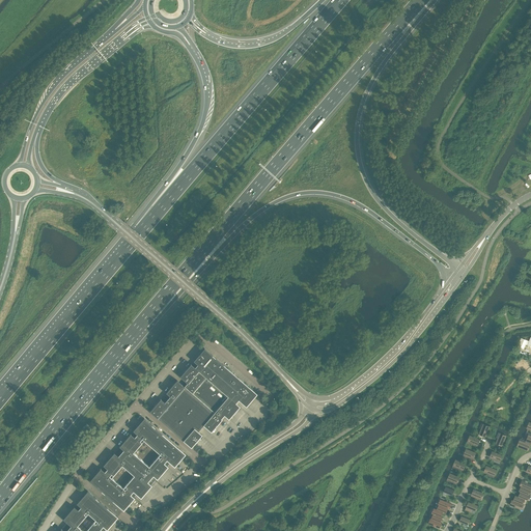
[(521,338),(518,346),(524,348),(526,344),(527,340),(521,338)]
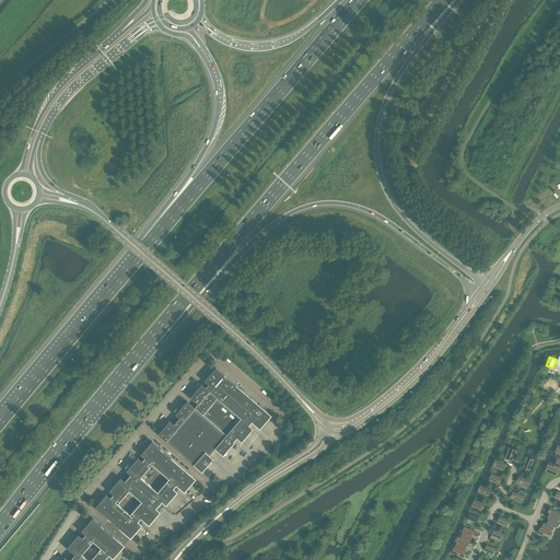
[(271,416),(216,368),(203,381),(208,384),(206,387),(201,384),(189,397),(197,404),(196,406),(235,440),(236,438),(242,442),(253,429),(248,424),(252,422),(259,429),(271,416)]
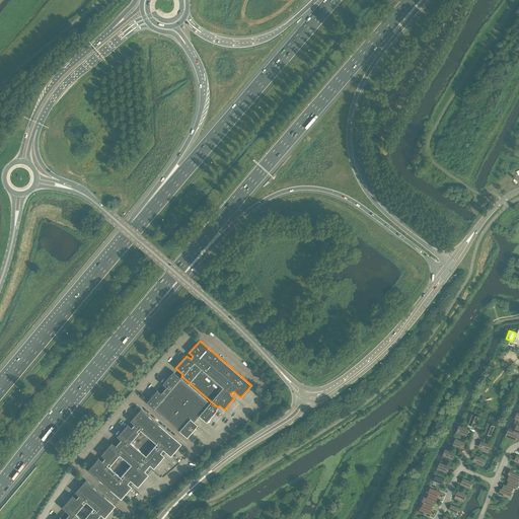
[(180,378),(172,371),(162,384),(166,387),(161,393),(157,389),(146,402),(187,437),(198,425),(194,422),(199,416),(206,422),(217,410),(216,409),(218,408),(181,376),(180,378)]
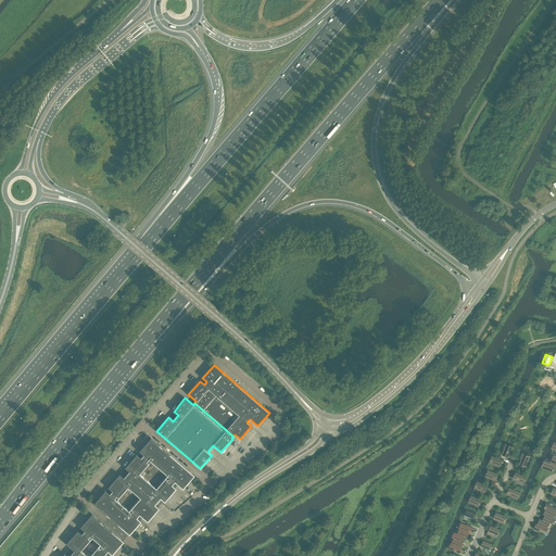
[(175,481),(182,489),(186,484),(194,476),(151,438),(139,451),(143,455),(141,457),(137,454),(125,467),(129,471),(126,475),(158,501),(161,498),(164,502),(176,489),(172,484),(175,481)]
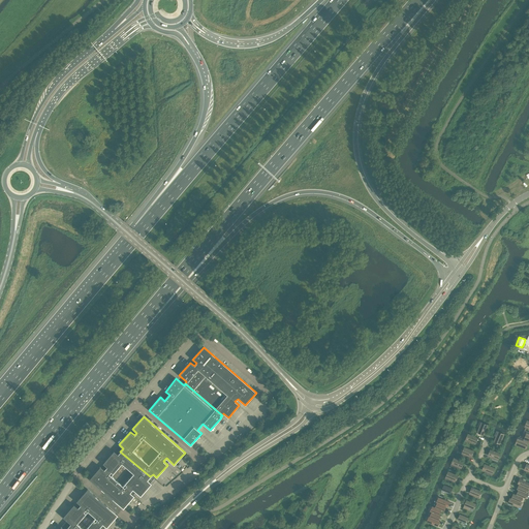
[(479,428),(478,430),(479,431),(478,433),(484,435),(487,427),(488,426),(483,424),(481,425),(480,428),(479,428)]
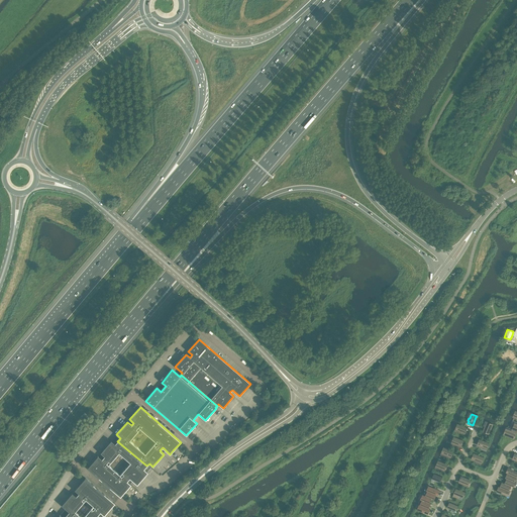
[(493,425),(488,423),(484,432),(489,434),(493,425)]
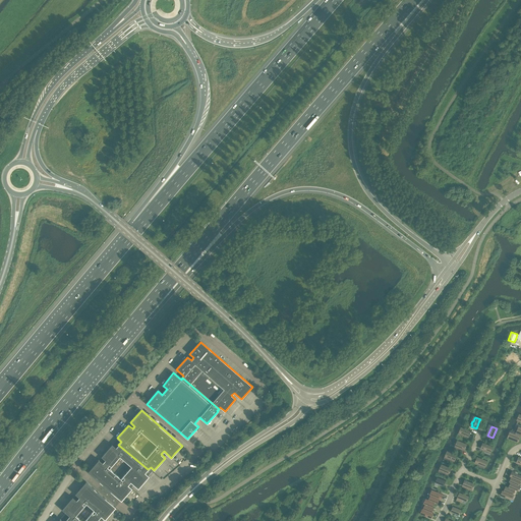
[(466,437),(466,436),(469,437),(471,431),(462,427),(460,432),(464,435),(463,436),(466,437)]
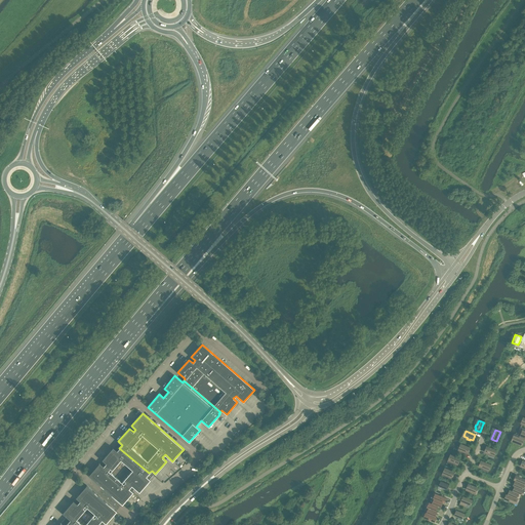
[(512,442),(521,445),(523,441),(524,438),(524,432),(523,432),(521,436),(521,437),(520,439),(514,437),(512,442)]
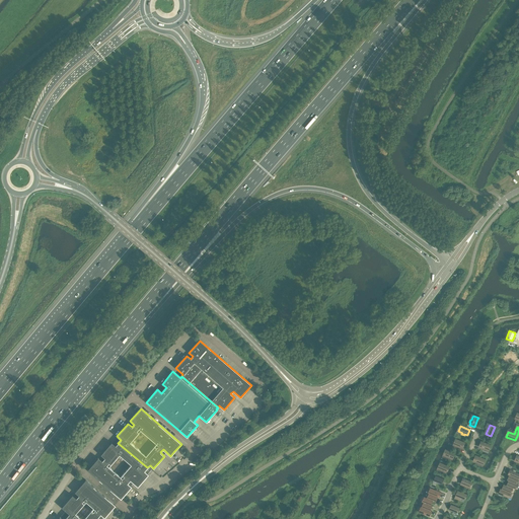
[(457,439),(456,439),(454,444),(455,444),(463,448),(465,443),(457,439)]
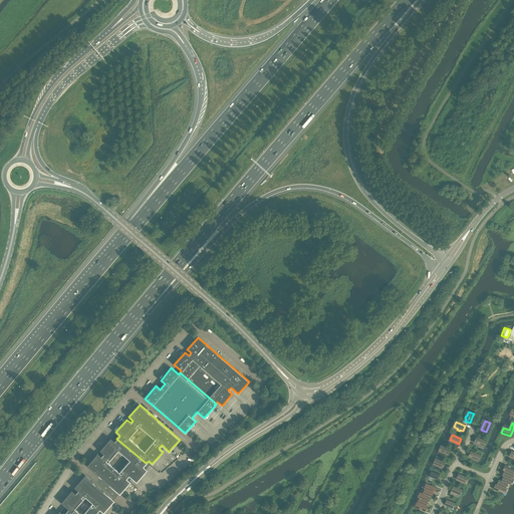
[(479,445),(479,444),(484,446),(486,441),(476,437),(474,442),(477,443),(476,444),(479,445)]
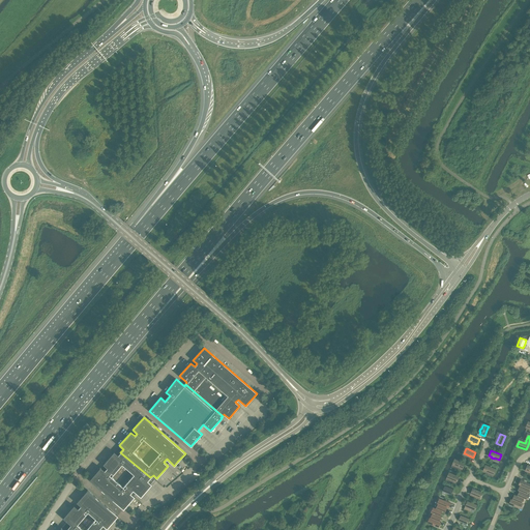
[(151,484),(147,480),(150,477),(120,452),(118,455),(114,451),(102,465),(107,468),(105,471),(100,467),(89,480),(123,509),(130,501),(135,497),(130,493),(133,491),(141,497),(151,484)]
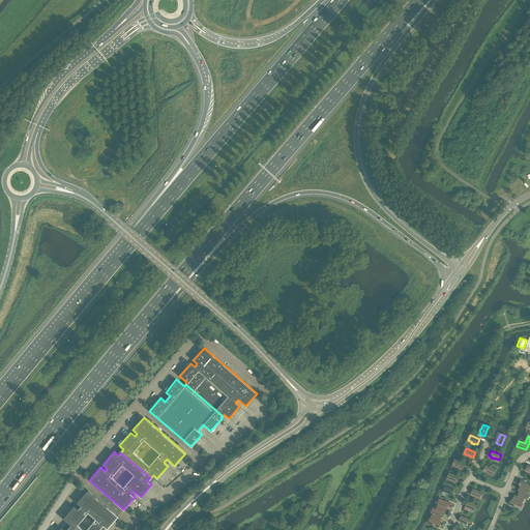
[(465,463),(458,460),(455,459),(453,464),(458,466),(458,467),(459,468),(460,468),(461,467),(463,468),(465,463)]
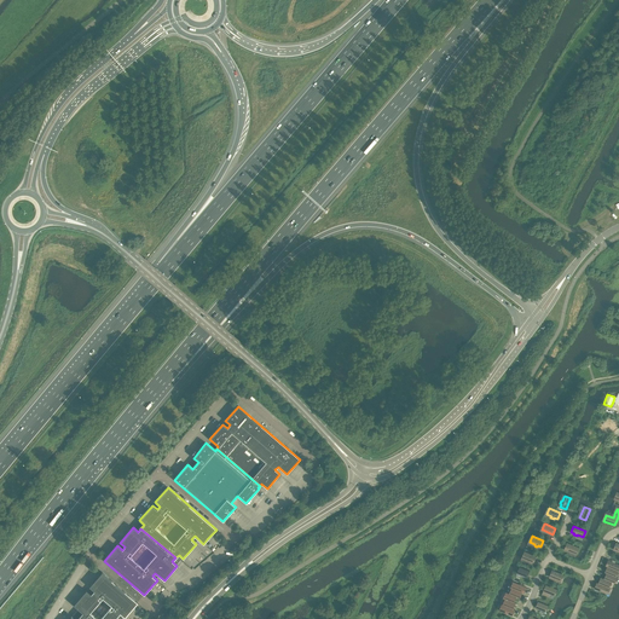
[(565,549),(576,554),(578,548),(567,543),(565,549)]
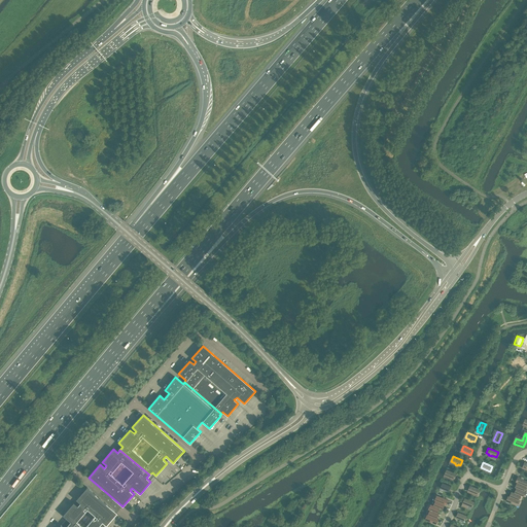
[(457,473),(448,470),(447,469),(445,475),(446,476),(450,477),(449,478),(452,479),(452,478),(455,479),(457,473)]
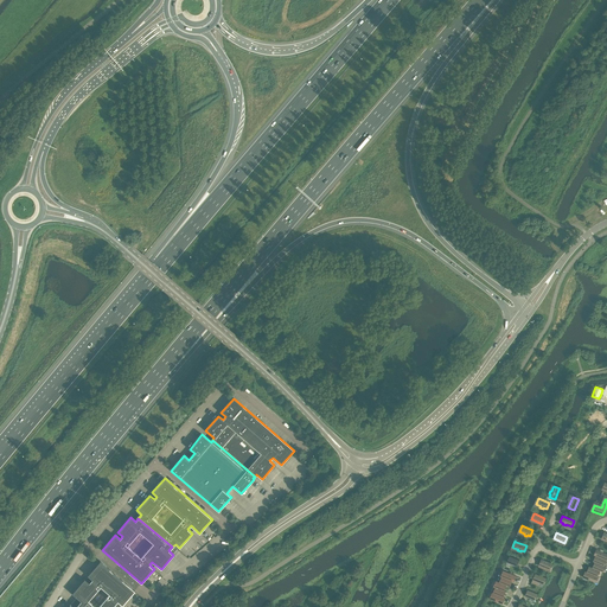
[(606,560),(606,561),(606,558),(606,553),(601,551),(596,549),(594,555),(596,556),(606,560)]
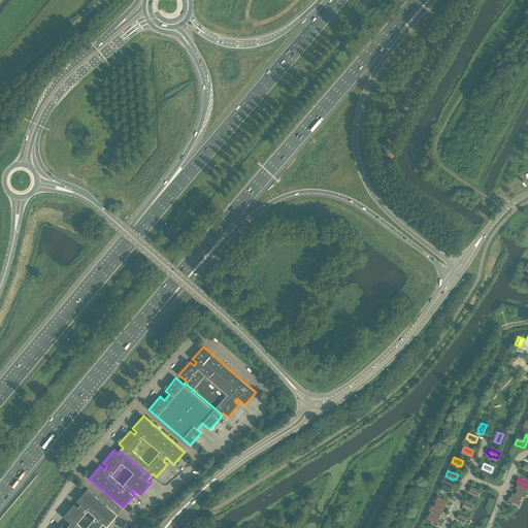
[(443,484),(441,489),(450,493),(452,487),(443,484)]
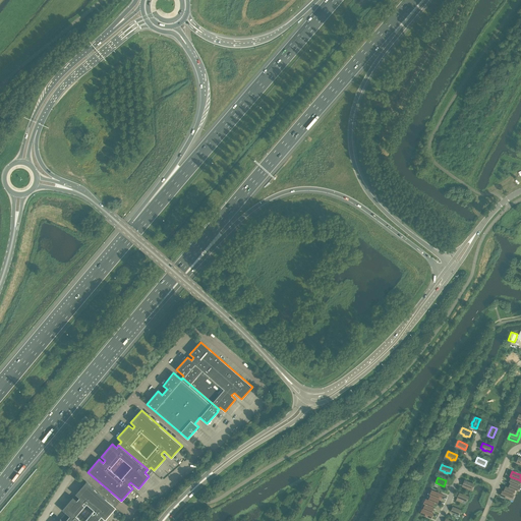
[(518,485),(520,480),(512,477),(510,482),(511,482),(518,485)]
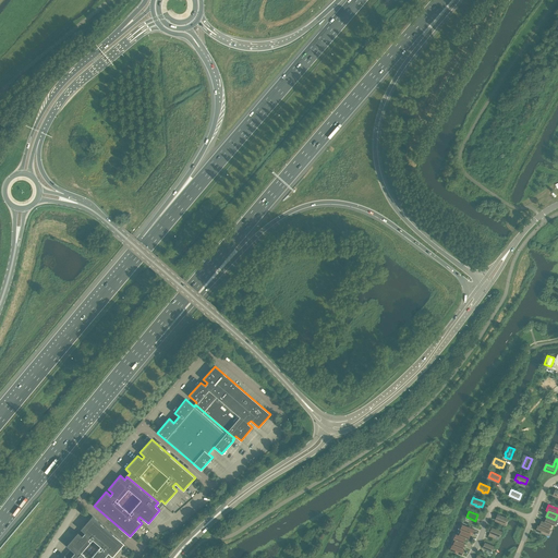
[(495,519),(498,520),(497,522),(500,523),(500,521),(506,523),(508,518),(498,513),(495,519)]
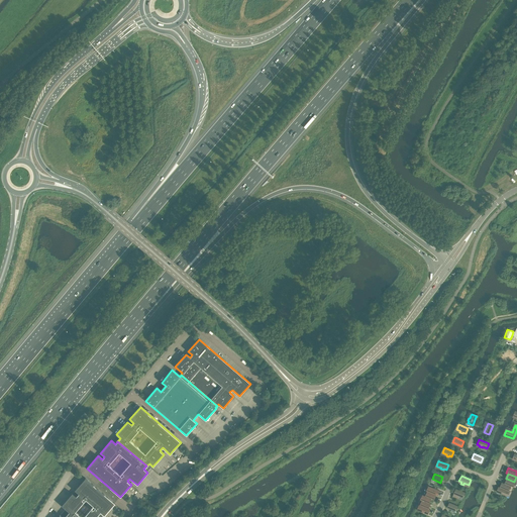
[(99,516),(98,515),(100,512),(104,516),(115,503),(85,478),(75,490),(79,494),(76,496),(72,493),(62,505),(69,512),(67,515),(69,516),(99,516)]
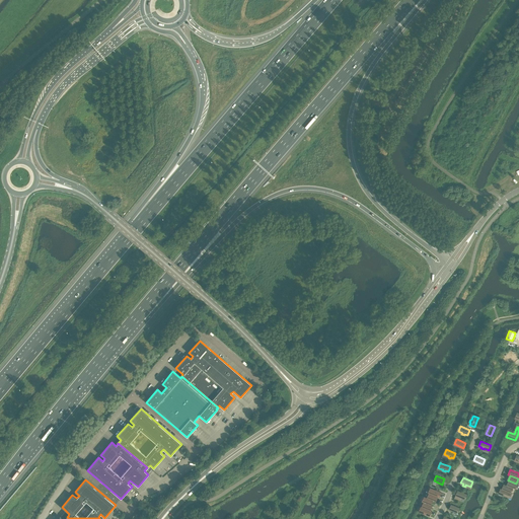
[(509,480),(507,486),(513,488),(512,488),(515,489),(517,484),(516,484),(509,480)]
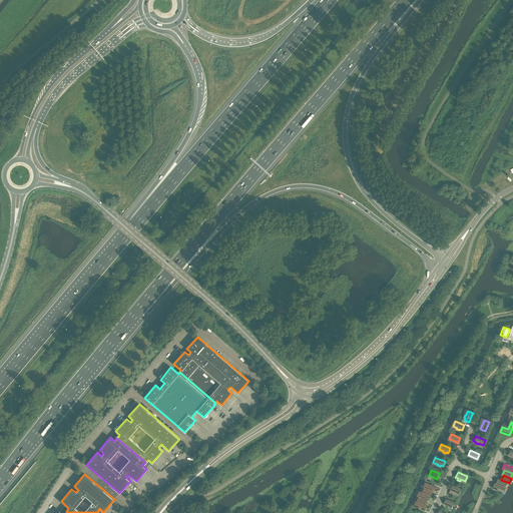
[(505,487),(506,482),(507,482),(501,480),(498,479),(496,483),(496,484),(505,487)]
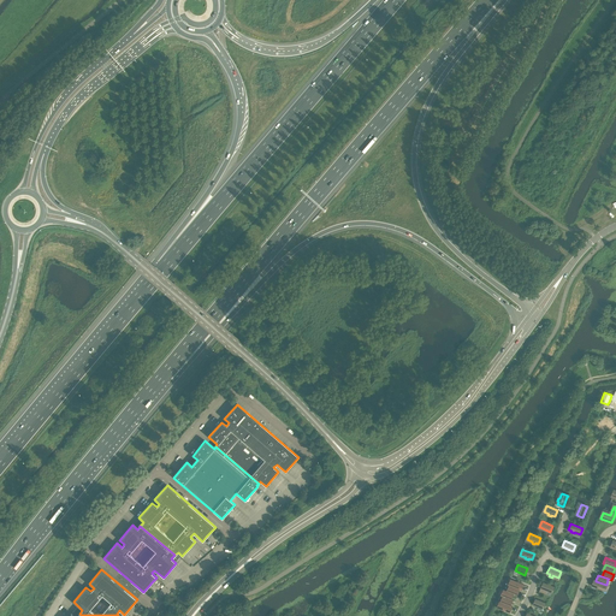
[(508,585),(509,586),(520,590),(521,591),(523,585),(510,579),(508,585)]
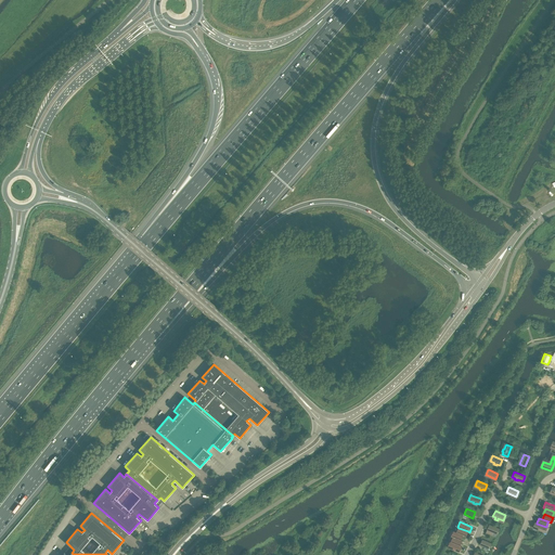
[(538,530),(544,532),(546,527),(537,524),(537,523),(536,523),(533,528),(538,530)]
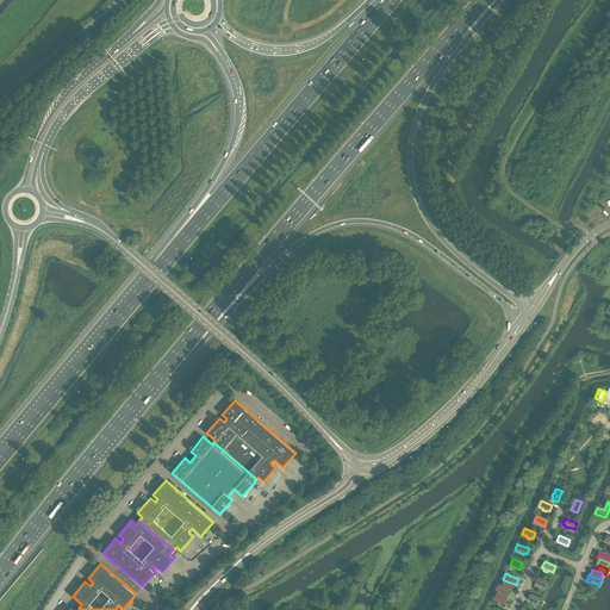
[(542,585),(547,587),(549,582),(539,577),(534,586),(541,589),(542,585)]
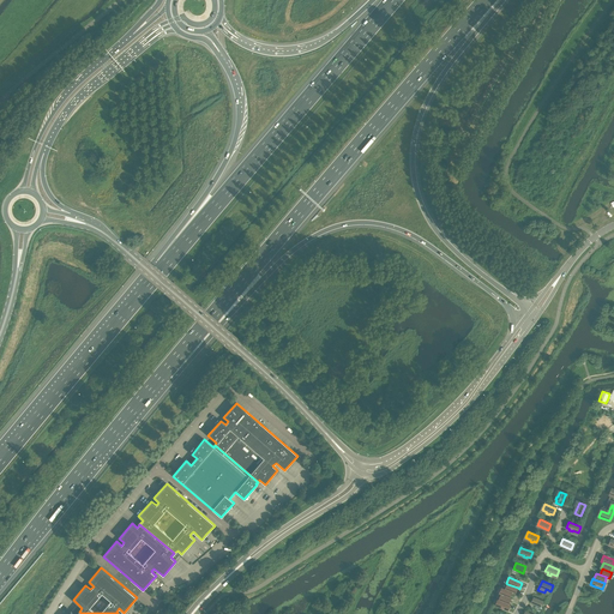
[(516,594),(518,588),(507,584),(505,589),(512,593),(516,594)]
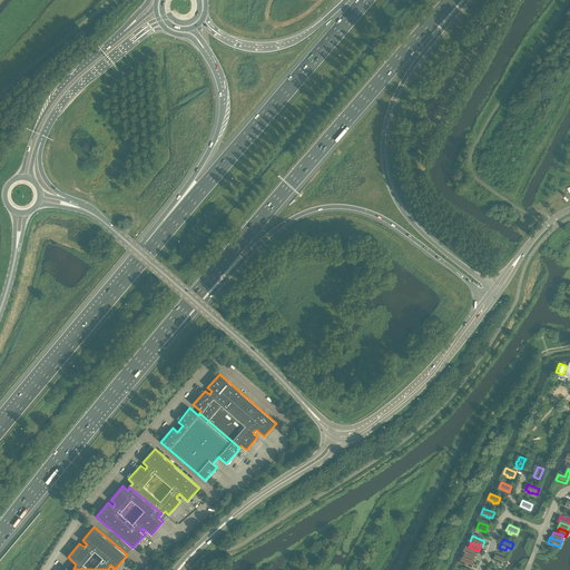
[(473,556),(475,550),(469,547),(465,546),(463,551),(464,552),(465,551),(473,556)]
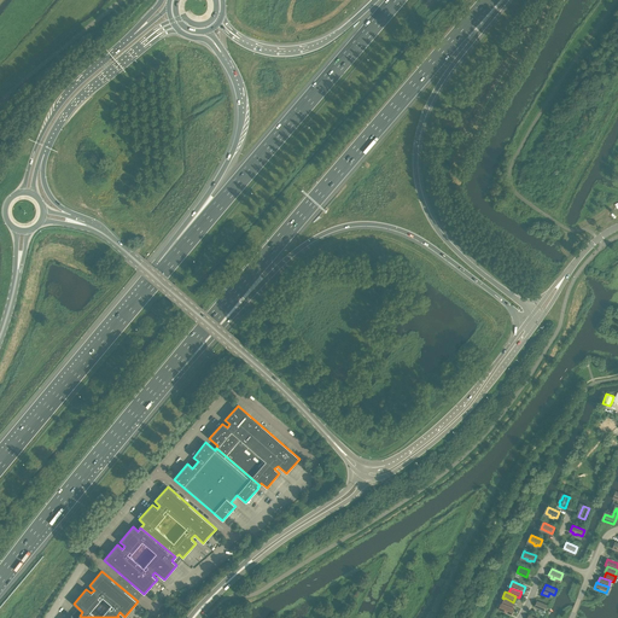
[(505,598),(503,599),(502,604),(513,608),(516,602),(513,602),(505,598)]
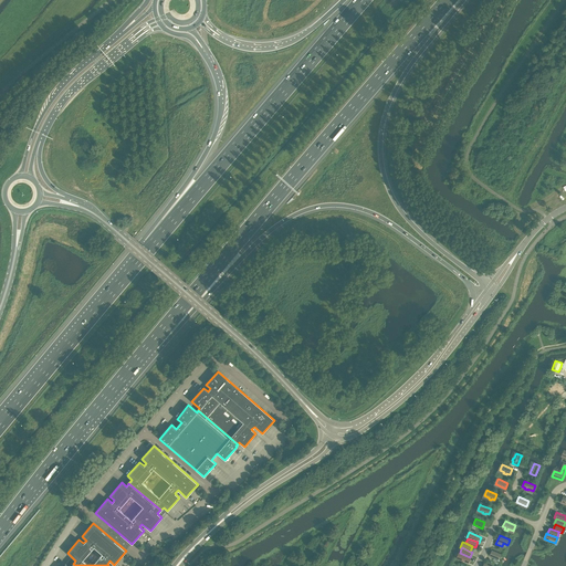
[(490,556),(499,559),(502,554),(492,549),(490,556)]
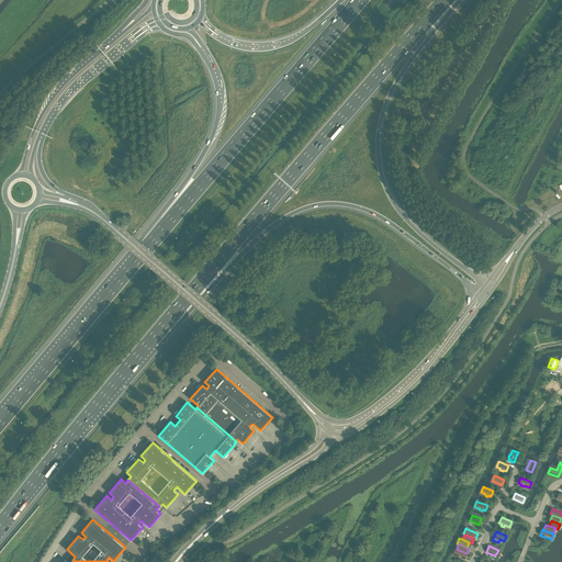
[(467,553),(457,549),(456,549),(453,554),(465,559),(468,553),(467,553)]
